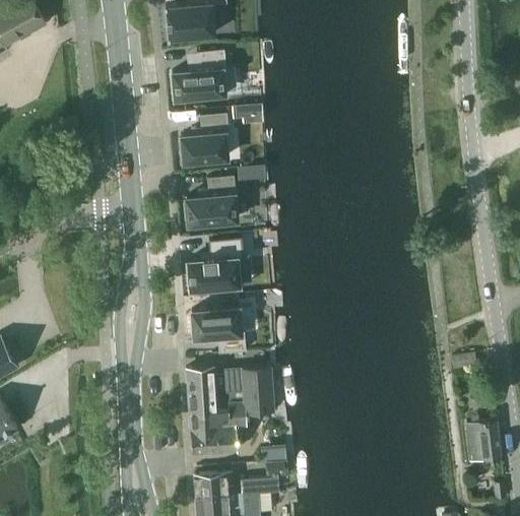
[(0,47),(3,46),(4,48),(45,24),(30,0),(22,0),(0,12),(0,47)]
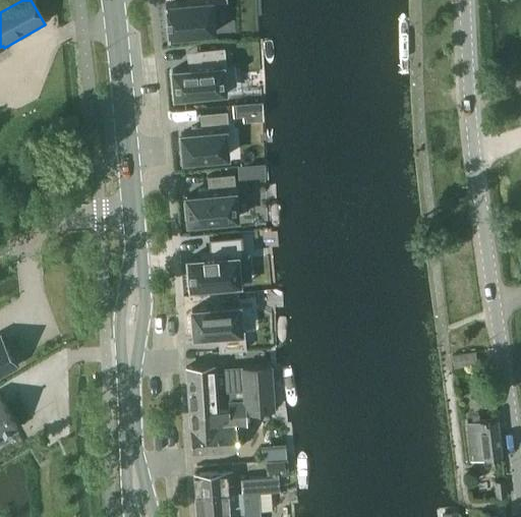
[(183,0),(184,5),(164,7),(167,42),(168,42),(216,38),(213,6),(227,5),(226,0),(183,0)]
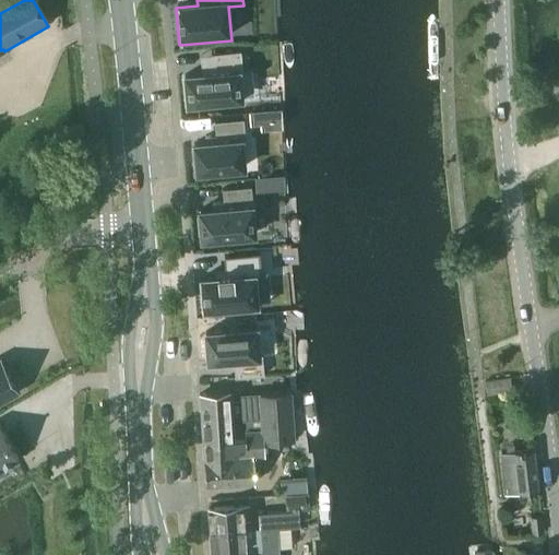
[(202,78),(185,79),(187,107),(257,102),(254,81),(251,81),(249,54),(212,58),(213,70),(202,71),(202,78)]
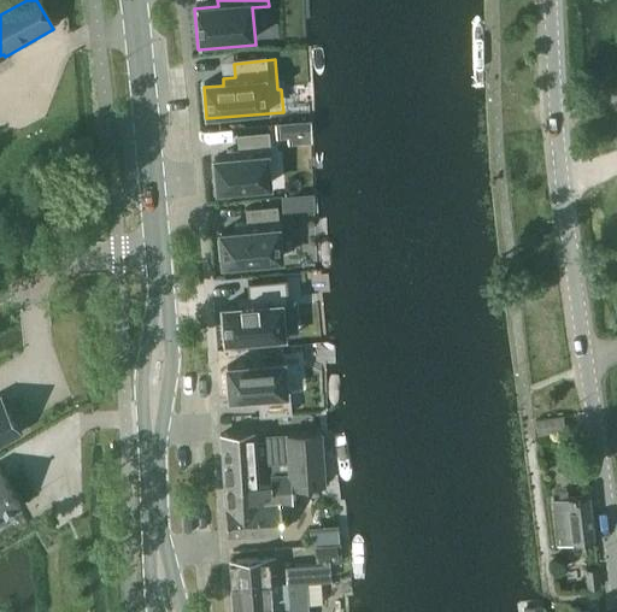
[(288,127),(276,128),(277,142),(287,141),(289,141),(288,127)]
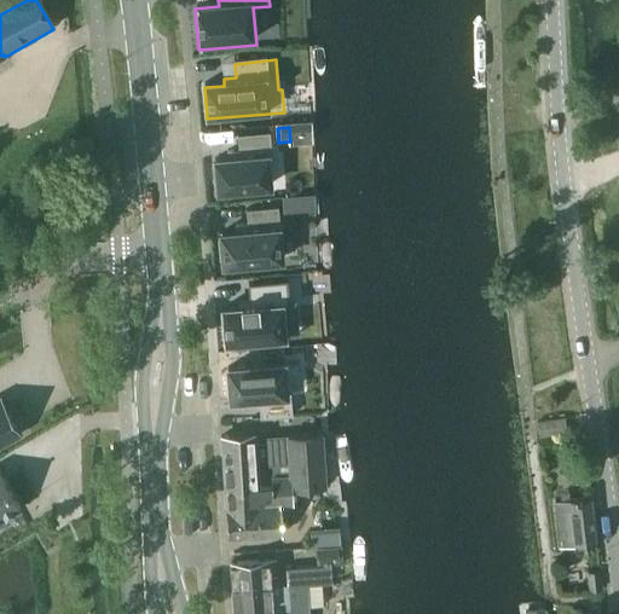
[(215,169),(212,169),(214,190),(217,190),(218,195),(230,193),(230,196),(249,195),(249,192),(270,190),(267,161),(271,160),(268,137),(237,139),(238,155),(226,156),(227,162),(214,163),(215,169)]
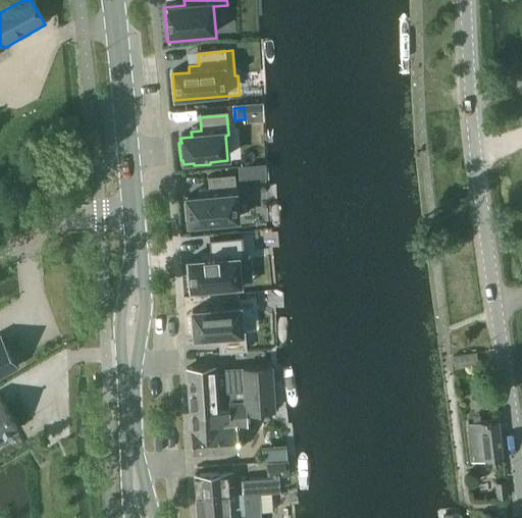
[(187,221),(187,225),(200,224),(201,226),(216,225),(216,222),(237,220),(235,196),(232,176),(206,179),(207,191),(197,192),(198,198),(185,199),(185,204),(183,204),(185,221),(187,221)]
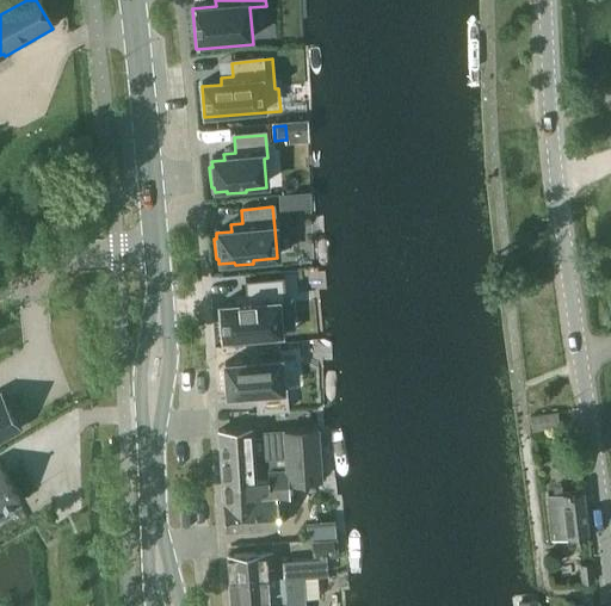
[(235,303),(220,304),(222,338),(281,334),(278,302),(285,302),(284,279),(246,282),(247,295),(234,296),(235,303)]
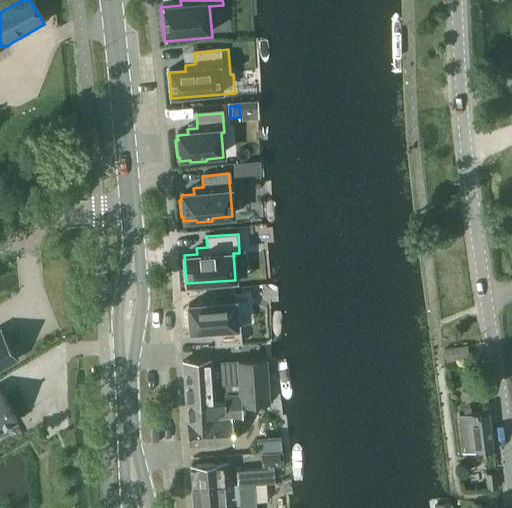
[(234,303),(188,308),(190,333),(203,332),(204,338),(214,337),(215,349),(241,346),(240,328),(237,328),(234,303)]
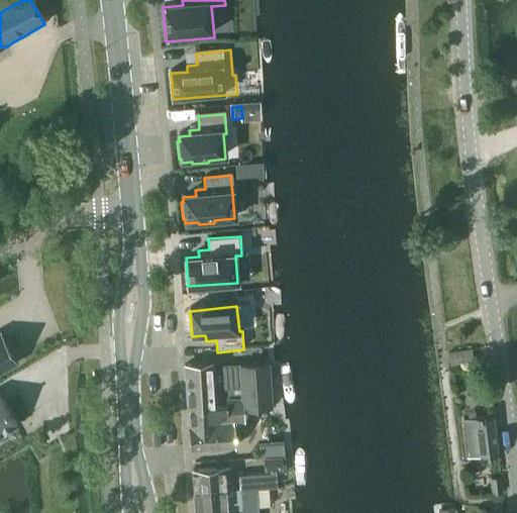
[(0,374),(16,366),(0,337),(0,374)]
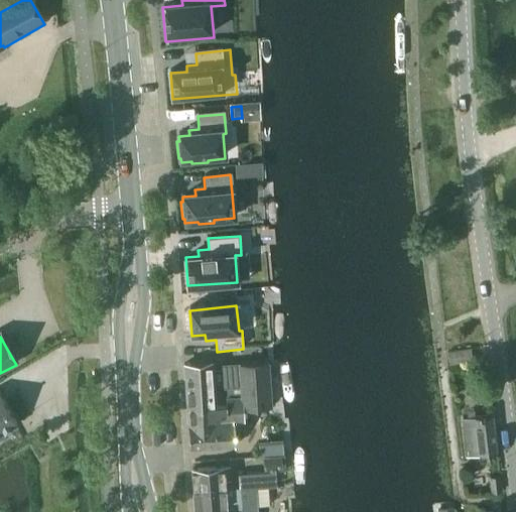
[(187,410),(216,408),(214,366),(185,368),(187,410)]
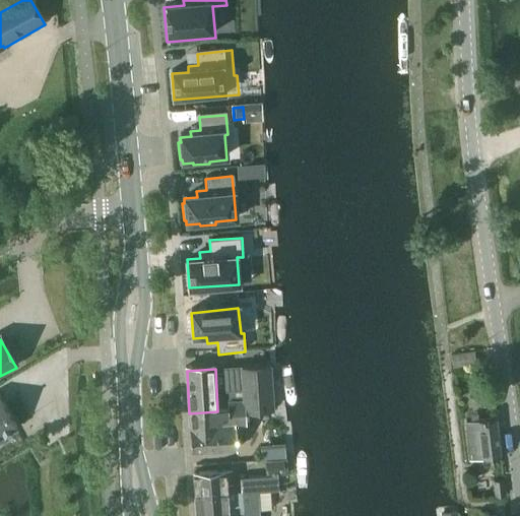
[(242,372),(244,404),(245,403),(246,414),(273,412),(270,373),(269,369),(241,371),(242,372)]
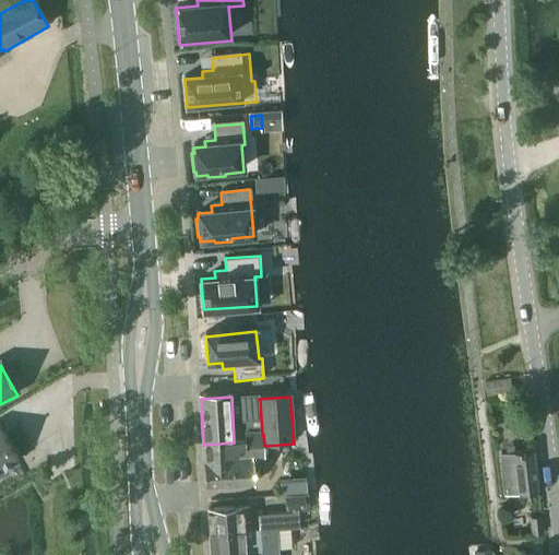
[(241,401),(245,436),(262,435),(260,400),(241,401)]
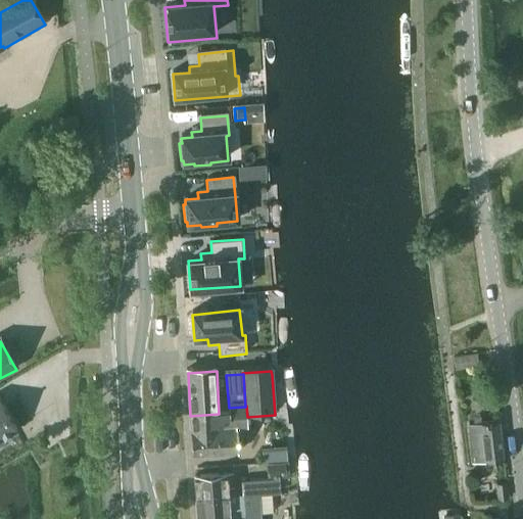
[(0,445),(3,444),(1,441),(17,433),(0,403),(0,445)]
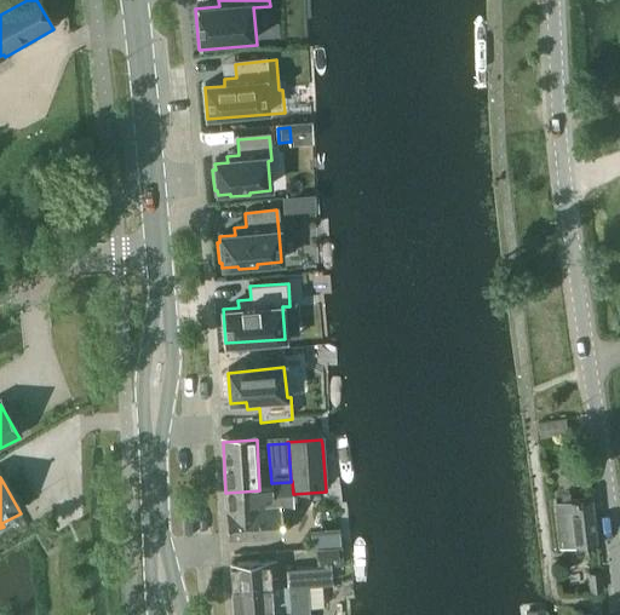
[(228,517),(229,542),(283,539),(282,509),(294,509),(293,494),(292,481),(291,482),(271,483),(273,489),(273,501),(267,501),(265,509),(260,509),(262,515),(228,517)]
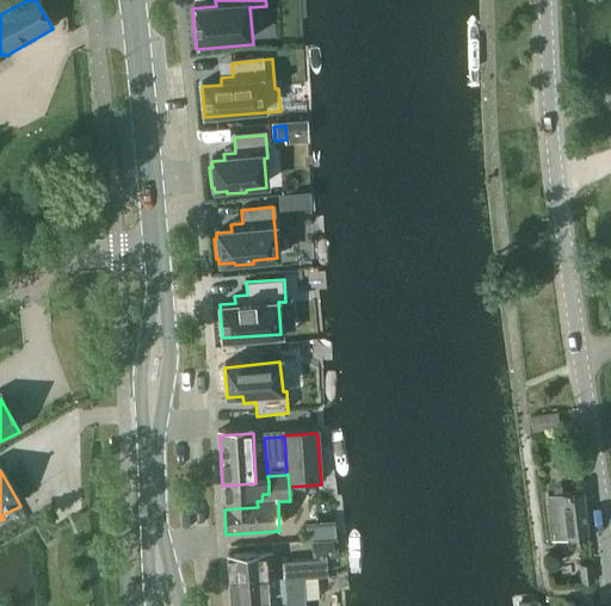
[(222,486),(224,509),(258,507),(257,501),(261,501),(263,494),(269,494),(269,482),(255,483),(222,486)]
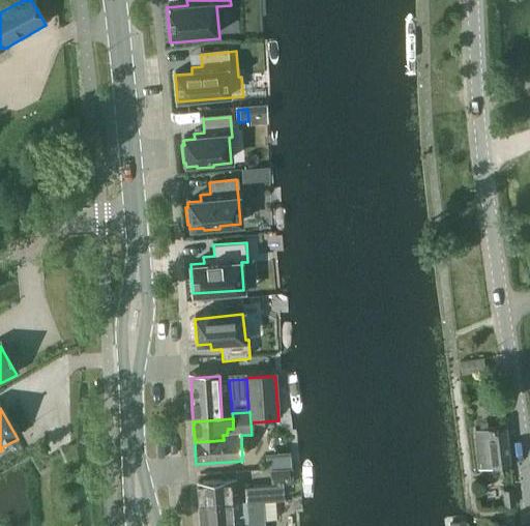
[(479,472),(509,468),(510,468),(505,431),(475,434),(479,472)]
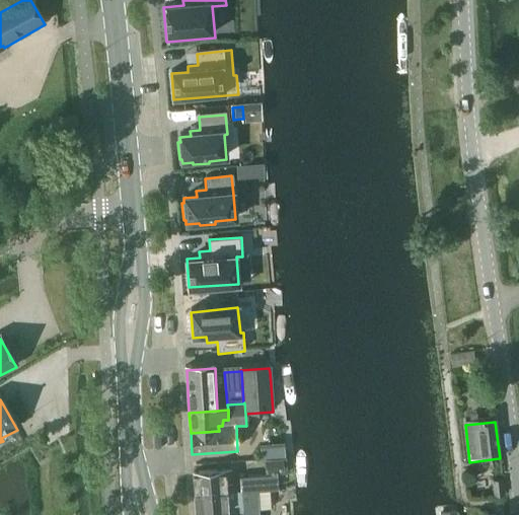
[(272,474),(284,473),(282,461),(264,462),(266,476),(270,476),(272,474)]
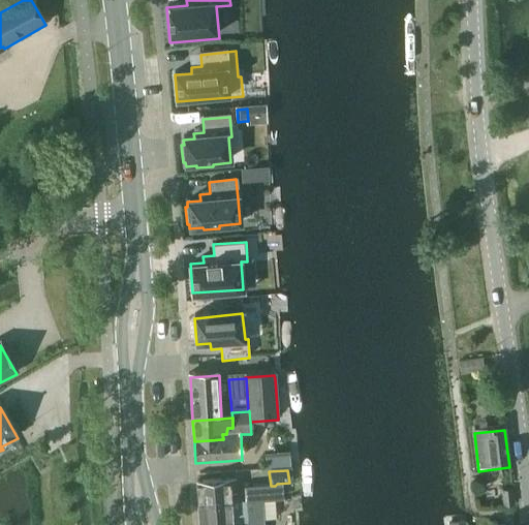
[(237,495),(236,483),(229,484),(229,483),(196,486),(198,505),(231,502),(230,496),(237,495)]
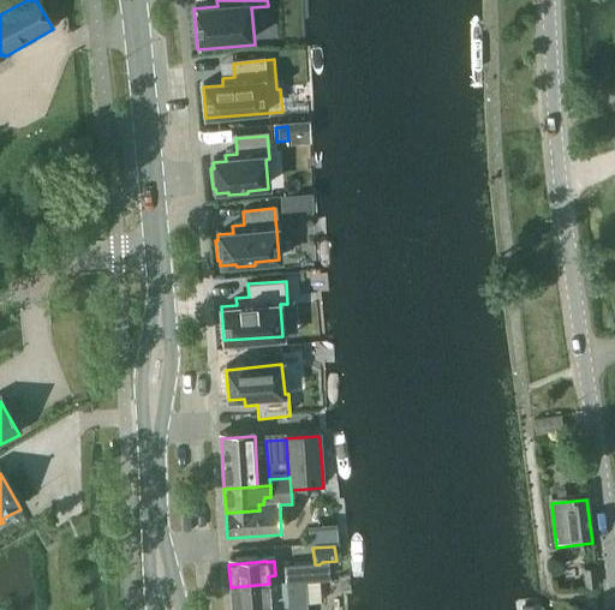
[(291,568),(292,582),(316,581),(315,567),(291,568)]
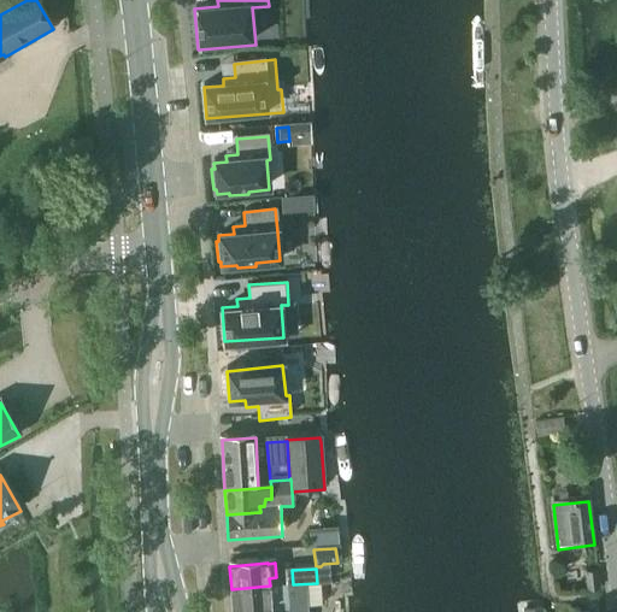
[(588,593),(598,592),(597,574),(586,575),(588,593)]
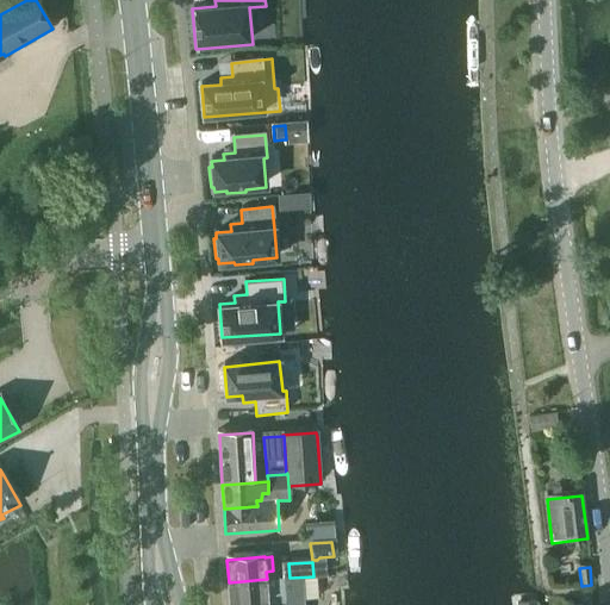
[(267,580),(267,579),(229,582),(230,604),(291,599),(288,582),(284,582),(284,591),(268,592),(267,580)]
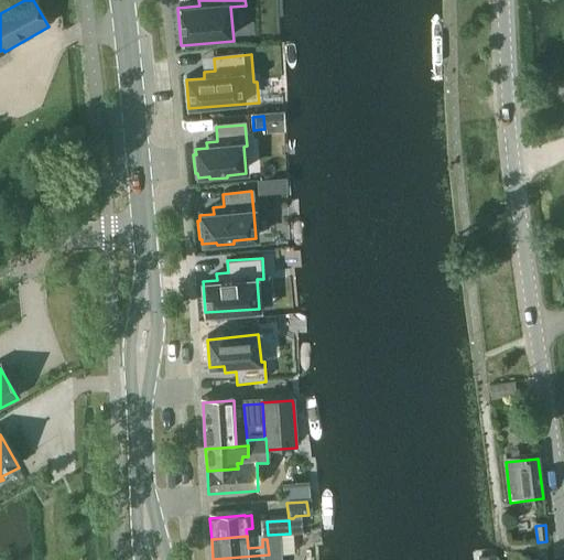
[(282,559),(280,538),(267,539),(269,555),(213,559),(282,559)]
